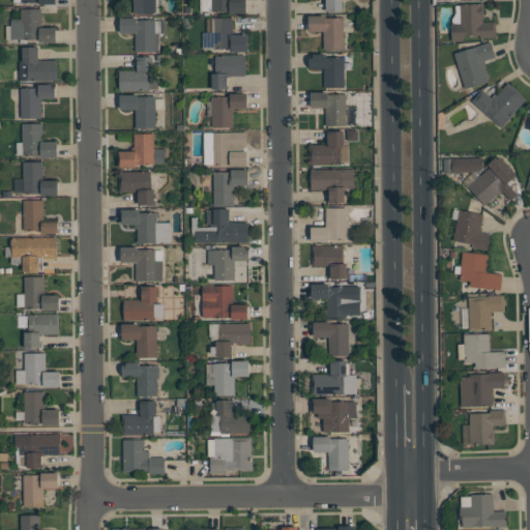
[(158,0),(158,11),(153,11),(153,12),(136,12),(136,11),(134,11),(133,0),(158,0)]
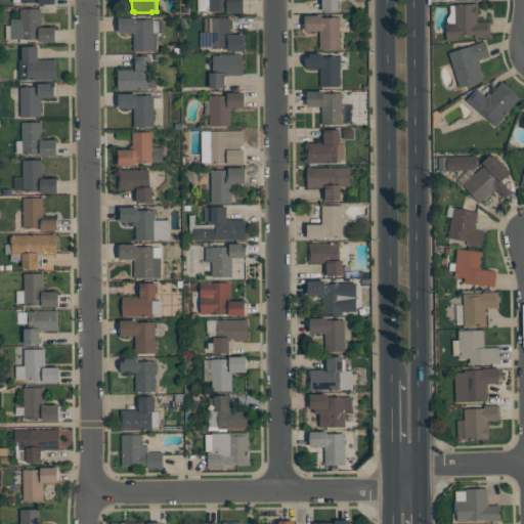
[(244,12),(244,0),(198,0),(198,11),(244,12)]
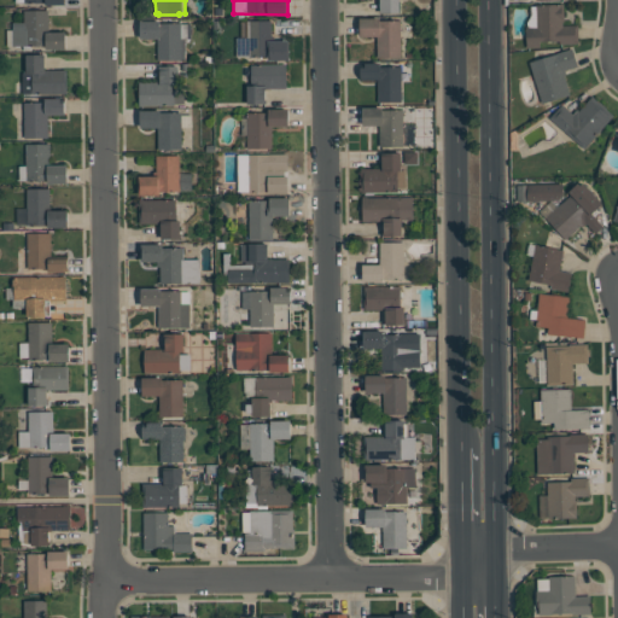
[(398,13),(397,0),(379,0),(380,13),(398,13)]
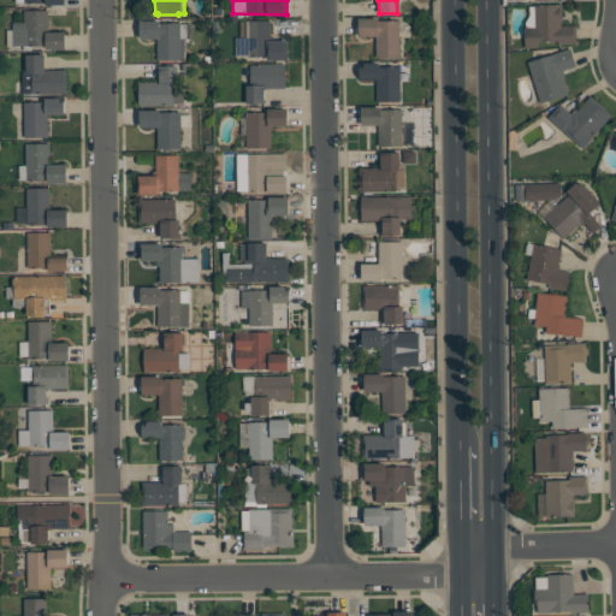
[(562,4),(562,22),(561,22),(561,25),(575,25),(576,43),(558,43),(558,41),(538,41),(538,47),(525,47),(525,27),(525,22),(529,15),(528,15),(528,6),(533,6),(533,5),(562,4)]
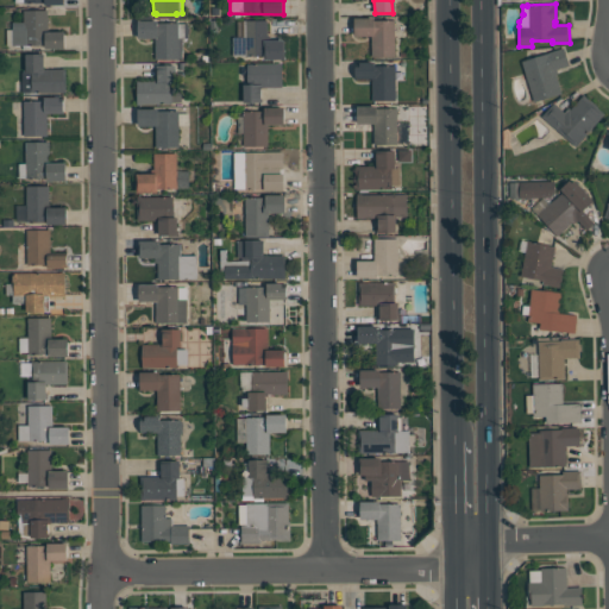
[(64,49),(45,49),(45,45),(6,45),(6,30),(12,30),(12,22),(23,22),(23,10),(48,10),(48,31),(64,31),(64,49)]
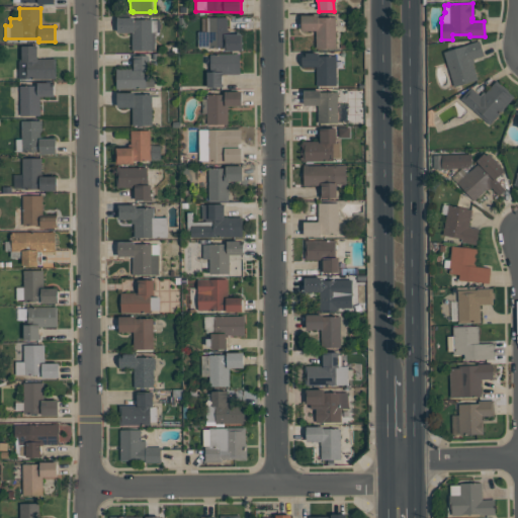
[(336,17),(336,48),(316,48),(316,30),(301,30),(301,15),(318,15),(318,17),(336,17)]
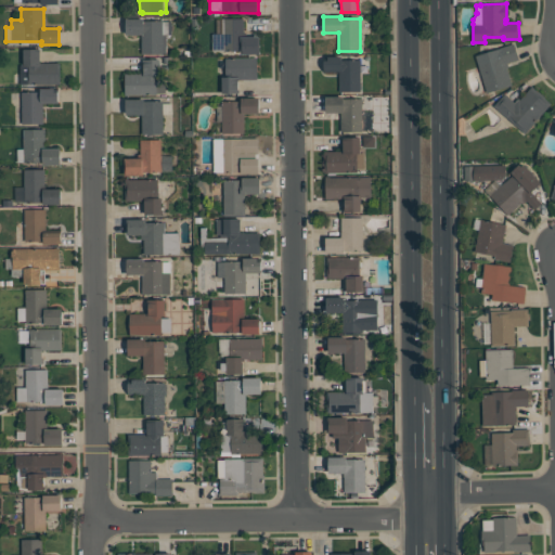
[(141,35),(126,35),(126,18),(144,18),(144,21),(163,21),(170,21),(170,25),(171,25),(171,30),(171,34),(163,35),(163,54),(141,54),(141,35)]
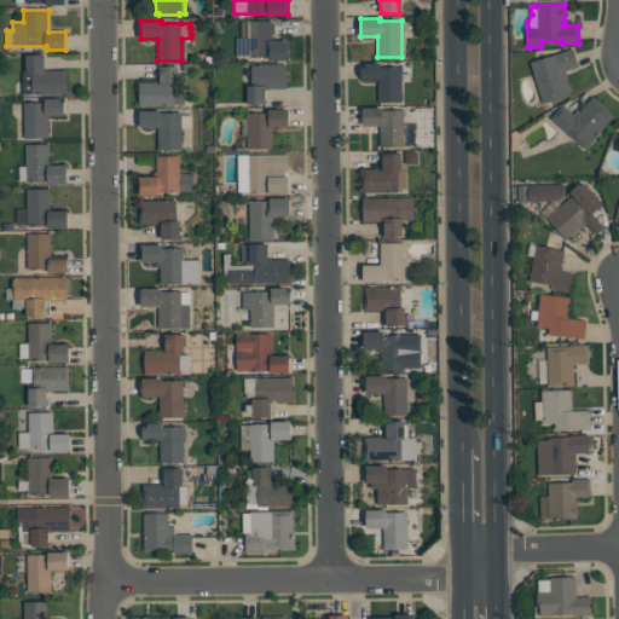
[(289,61),(267,61),(267,56),(236,56),(236,38),(248,38),(248,21),(271,21),(271,35),(289,35),(289,61)]
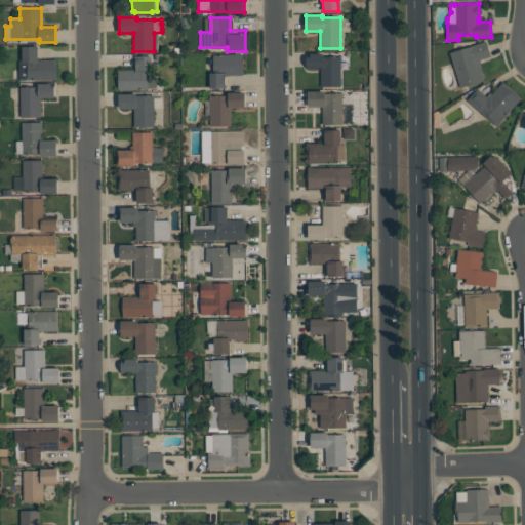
[(460,88),(449,53),(475,45),(475,44),(486,40),(491,55),(480,59),(481,64),(479,64),(484,81),(460,88)]
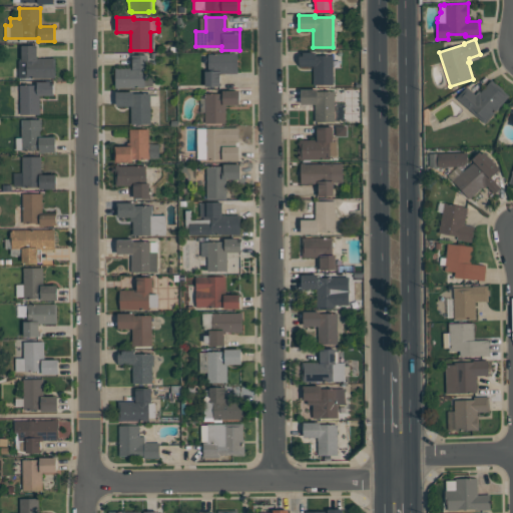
[(55,77),(25,77),(25,60),(21,60),(21,45),(37,45),(37,58),(55,58),(55,77)]
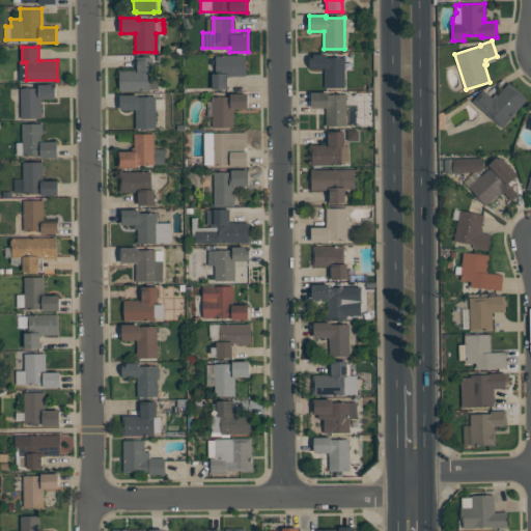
[(213,89),(213,74),(216,74),(216,55),(242,55),(242,54),(246,54),(246,76),(229,76),(229,77),(228,77),(228,86),(229,86),(229,89),(213,89)]
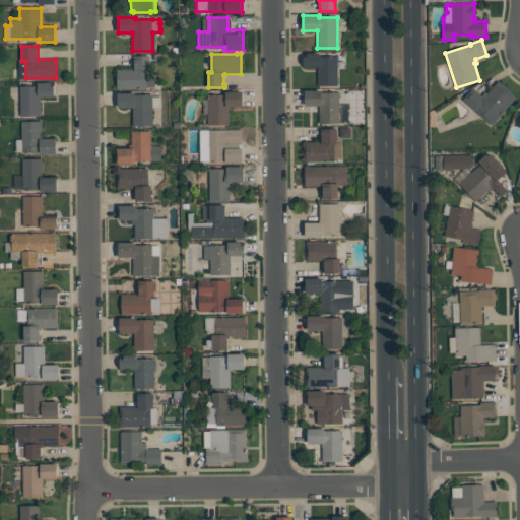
[(337,85),(329,85),(318,85),(318,67),(304,67),(304,57),(307,57),(307,53),(320,53),(320,56),(337,56),(337,85)]
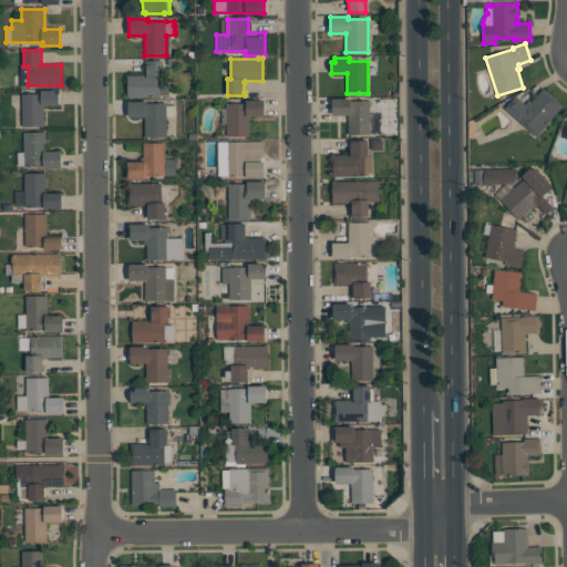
[(127,96),(127,75),(146,75),(146,73),(146,64),(146,60),(164,60),(164,78),(161,78),(161,82),(169,82),(169,95),(161,95),(161,96),(127,96)]
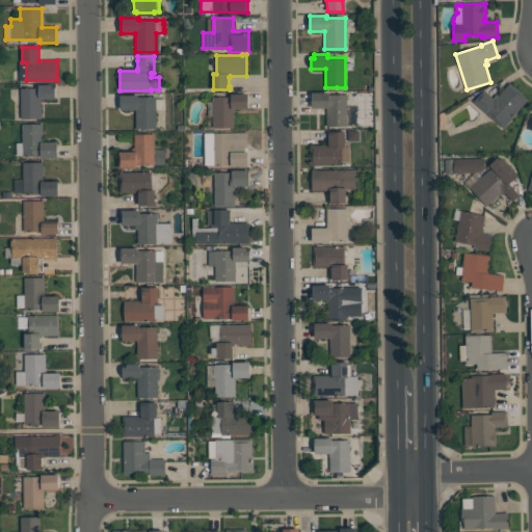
[(503,128),(473,102),(483,89),(493,98),(497,94),(499,96),(509,83),(515,88),(515,87),(523,92),(522,94),(528,99),(503,128)]
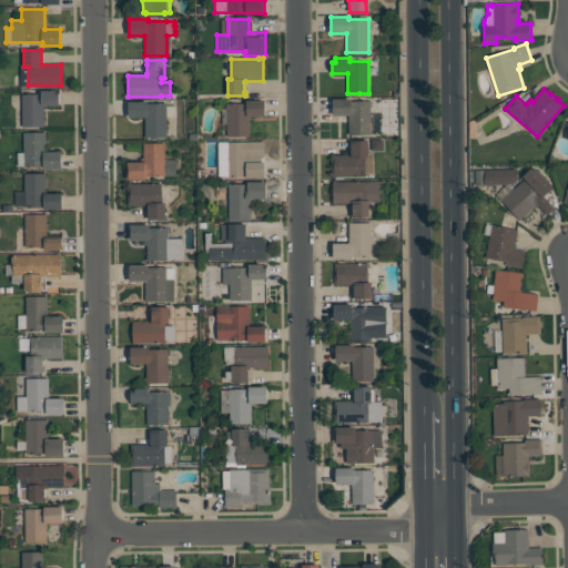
[(22,127),(22,93),(41,93),(41,90),(54,90),(54,91),(59,91),(59,105),(44,105),(44,127),(22,127)]
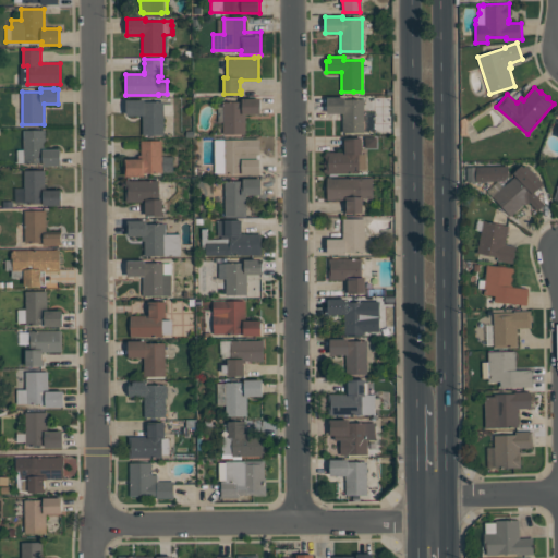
[(364,99),(364,132),(342,132),(342,112),(327,112),(327,97),(346,97),(346,99),(364,99)]
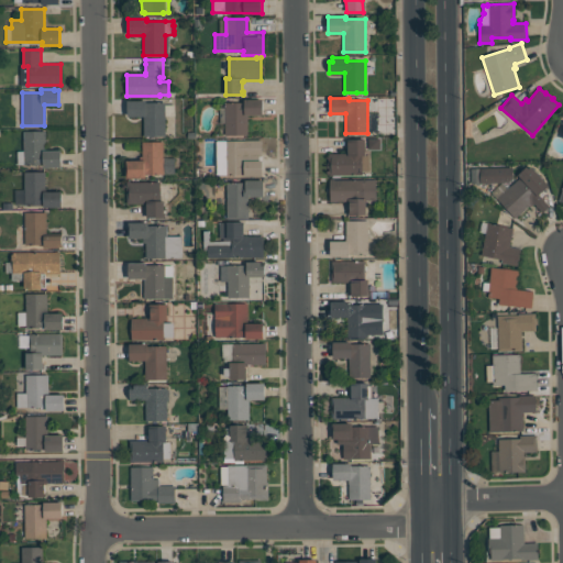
[(247,135),(225,135),(225,122),(219,122),(220,107),(225,107),(225,102),(244,102),(244,99),(263,99),(263,116),(247,114),(247,135)]
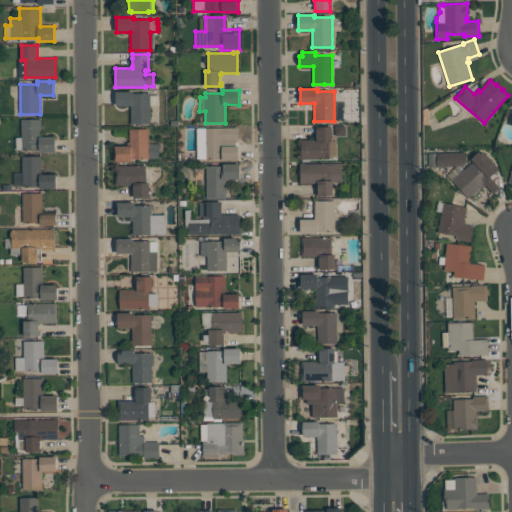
[(150,123),(131,124),(131,105),(116,106),(116,91),(133,91),(133,93),(150,93),(150,123)]
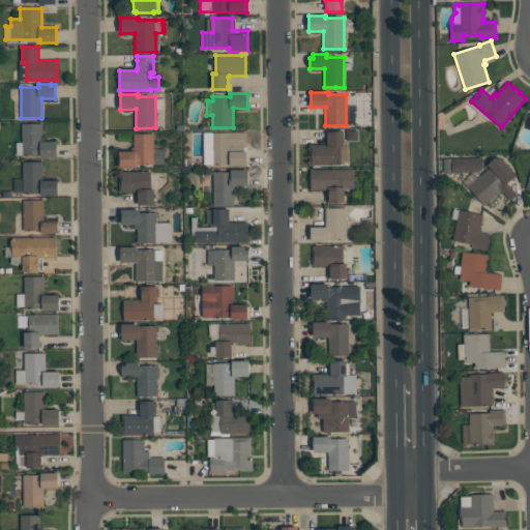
[(58,157),(40,157),(40,155),(23,155),(23,154),(17,154),(17,142),(22,142),(22,123),(42,123),(43,141),(57,141),(58,157)]
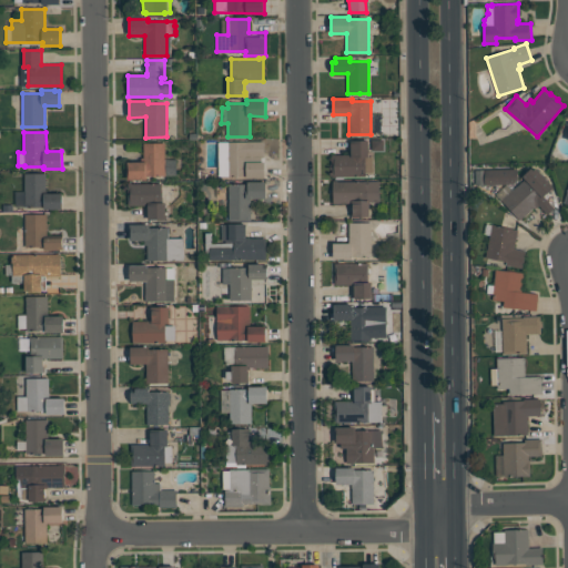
[(332,178),(332,154),(351,154),(351,140),(368,140),(368,156),(373,156),(373,173),(365,173),(365,176),(336,176),(336,178),(332,178)]
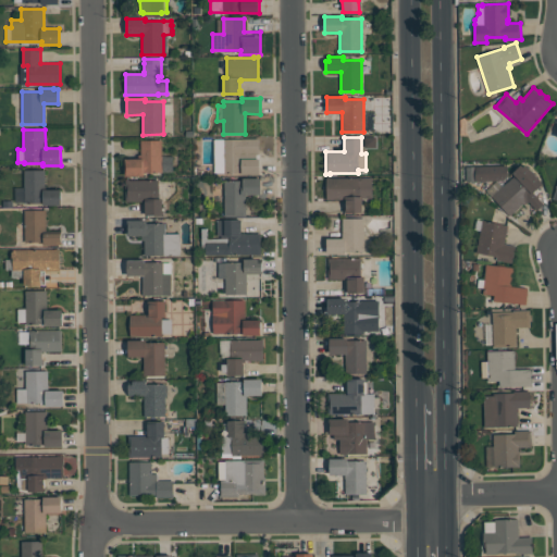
[(259,175),(242,175),(242,172),(214,172),(214,139),(244,139),(244,158),(259,158),(259,175)]
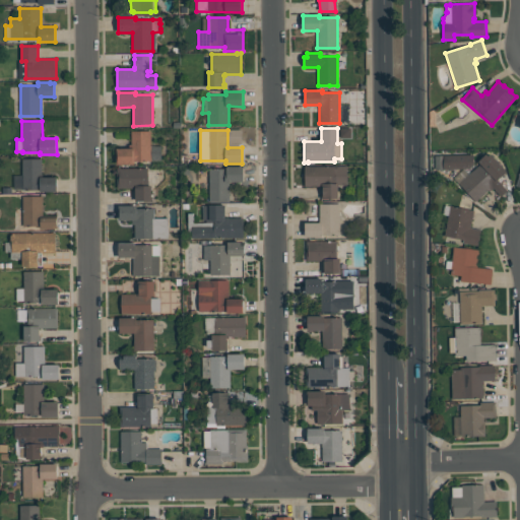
[(131,131),(151,131),(150,145),(161,145),(161,160),(134,160),(134,165),(117,165),(117,147),(131,147),(131,131)]
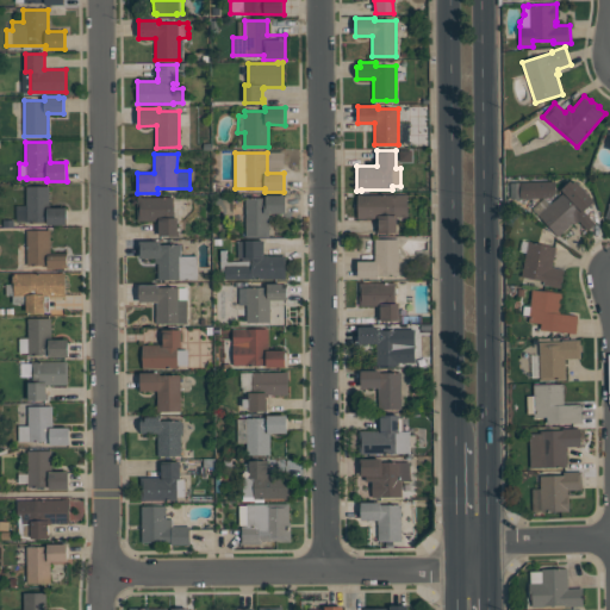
[(558,236),(539,215),(564,192),(561,190),(571,180),(573,182),(576,180),(595,200),(584,211),(595,223),(587,230),(578,221),(574,224),(573,223),(558,236)]
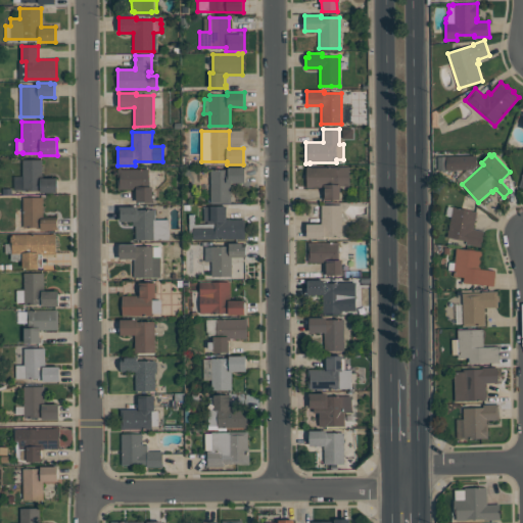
[(446,155),(446,171),(476,170),(476,155),(446,155)]
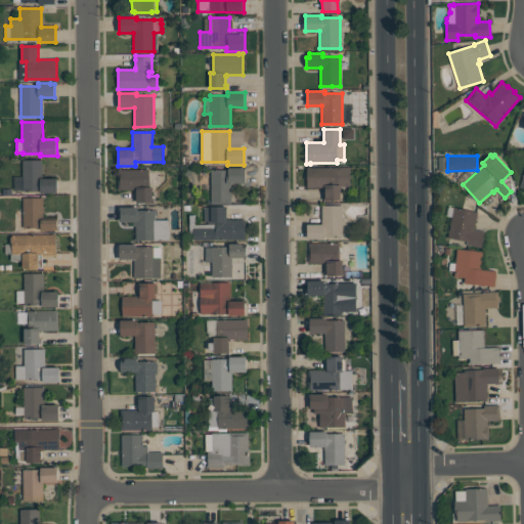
[(57,192),(41,192),(41,191),(14,191),(14,176),(23,176),(23,160),(42,160),(42,178),(57,178),(57,192)]
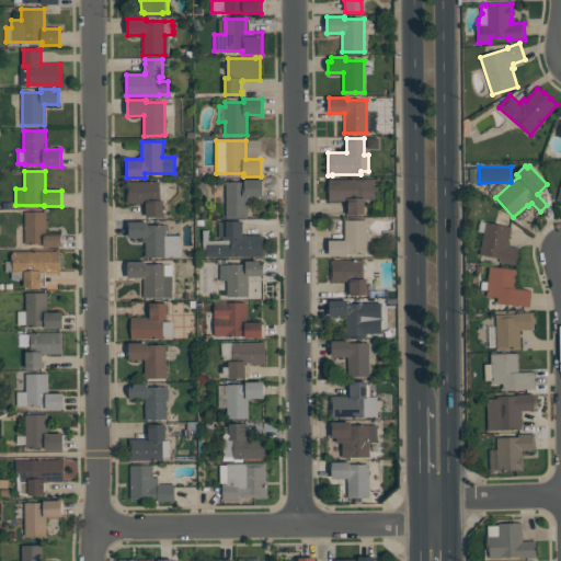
[(226,182),(244,182),(244,179),(262,179),(262,196),(247,196),(247,217),(226,217),(226,182)]
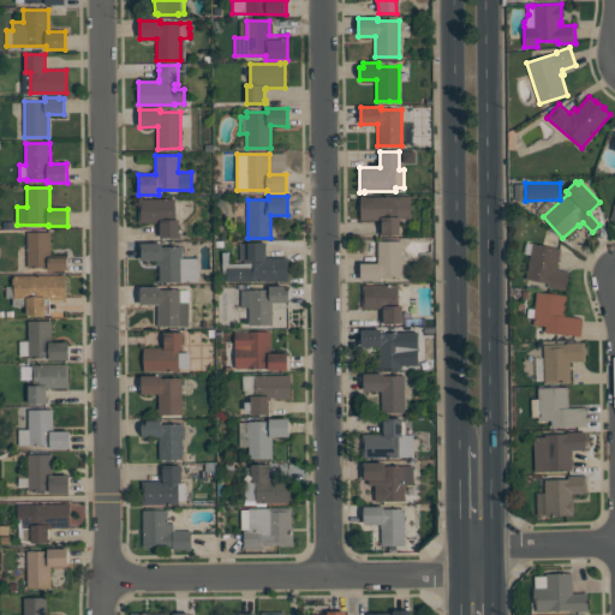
[(411,219),(400,219),(400,234),(381,234),(381,231),(382,231),(382,221),(381,221),(381,220),(360,220),(360,196),(365,196),(411,196),(411,219)]
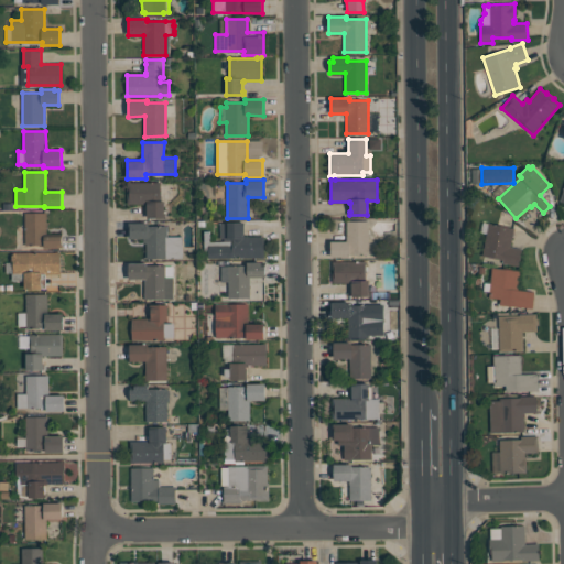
[(147,217),(147,204),(127,204),(127,182),(161,182),(161,202),(164,202),(164,217),(147,217)]
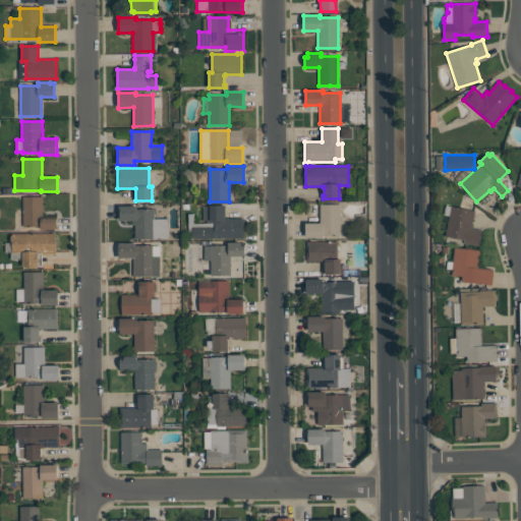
[(23,226),(23,196),(43,196),(43,215),(57,215),(57,229),(54,229),(41,229),(41,226),(23,226)]
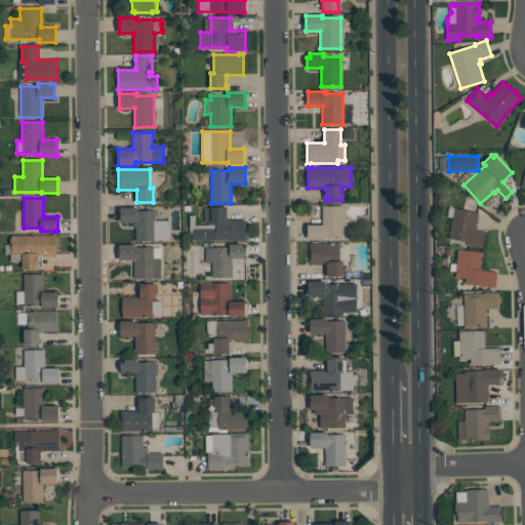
[(342,237),(325,237),(325,239),(308,239),(308,225),(324,224),(324,218),(323,218),(322,205),(342,205),(342,237)]
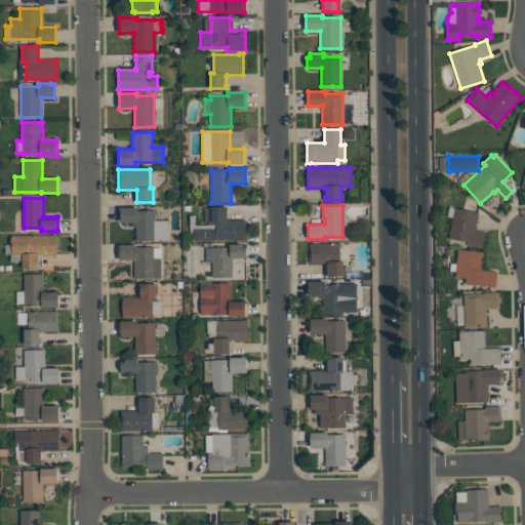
[(246,240),(194,240),(194,229),(214,228),(214,221),(204,221),(204,207),(228,206),(228,219),(245,219),(246,240)]
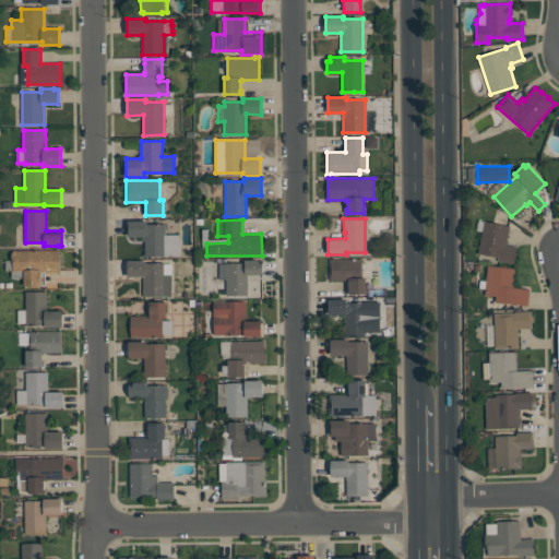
[(180,256),(145,256),(145,240),(142,240),(142,236),(128,236),(128,221),(147,221),(147,224),(165,224),(165,234),(180,234),(180,256)]
